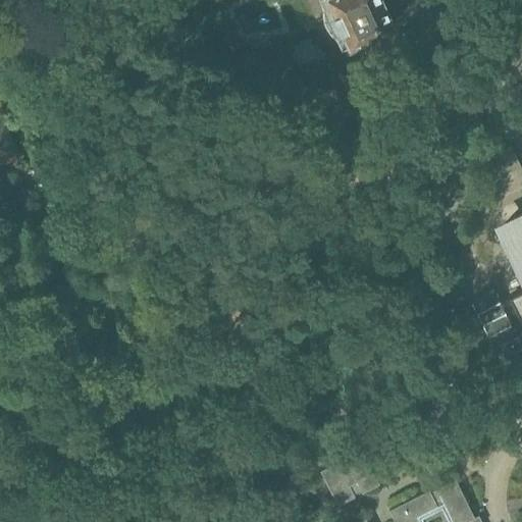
[(327,0),(330,6),(329,7),(329,15),(332,23),(340,30),(341,29),(348,44),(363,37),(365,43),(370,40),(372,45),(386,38),(382,29),(393,23),(382,0),(327,0)]
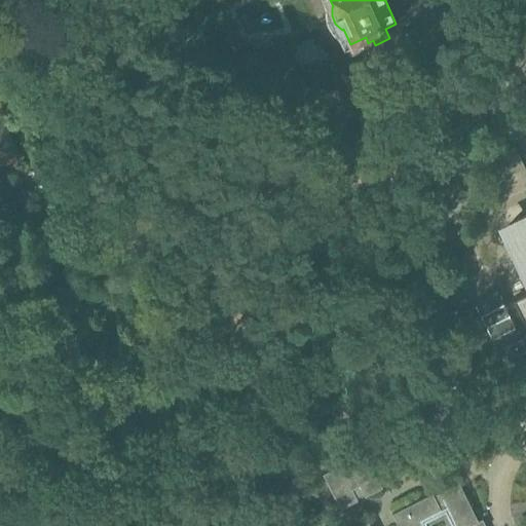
[(345,107),(342,100),(338,89),(329,94),(336,111),(345,107)]
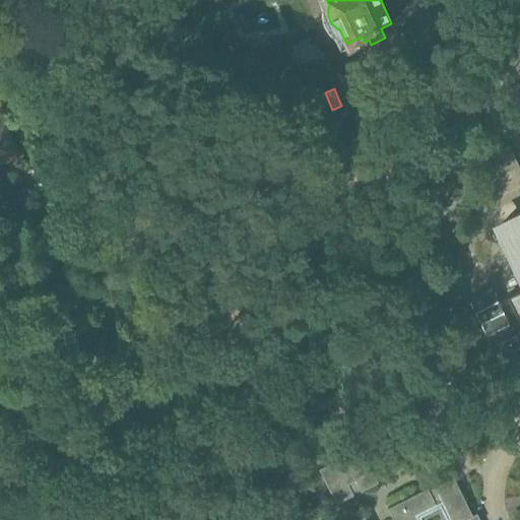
[(2,155),(16,149),(4,119),(0,120),(0,160),(4,159),(2,155)]
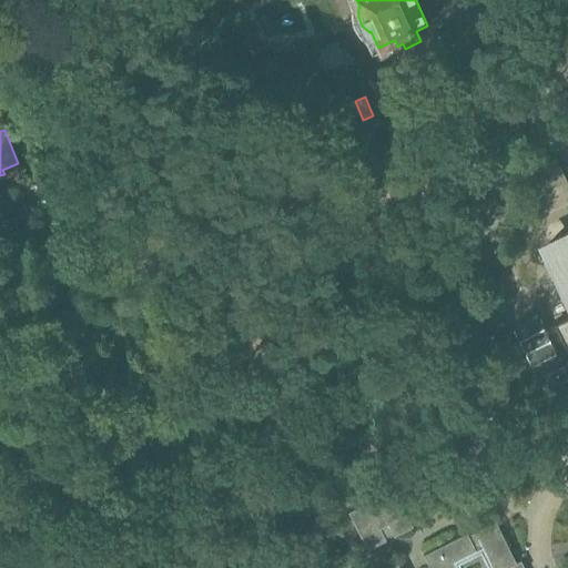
[(0,185),(0,211),(1,216),(2,215),(12,237),(23,233),(13,211),(19,209),(8,183),(0,185)]
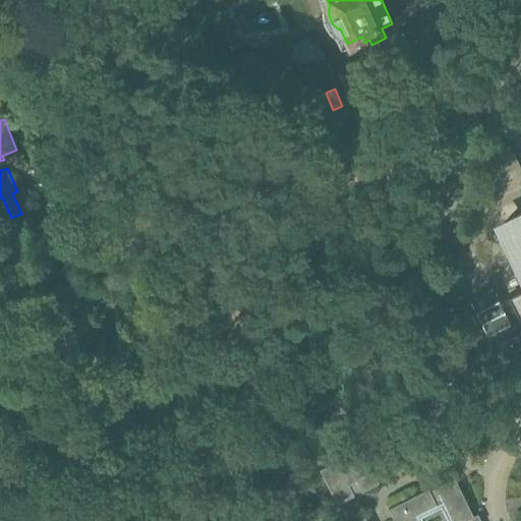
[(520,293),(514,296),(520,311),(520,219),(511,225),(520,247),(520,293)]
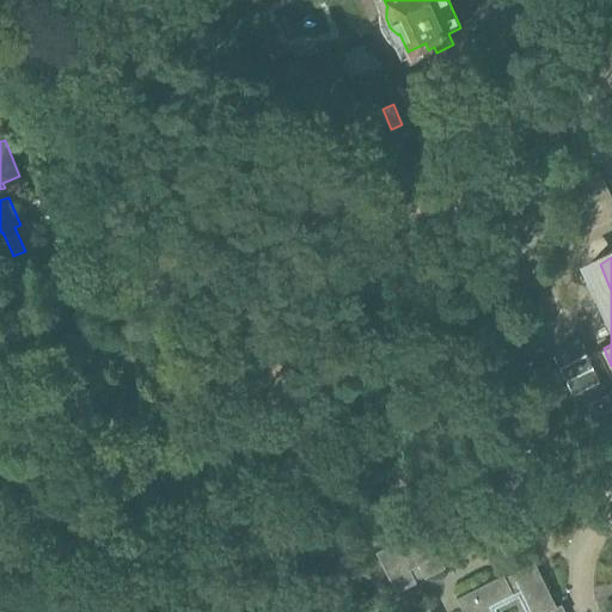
[(593,432),(611,422),(611,389),(606,392),(581,338),(555,352),(555,353),(593,432)]
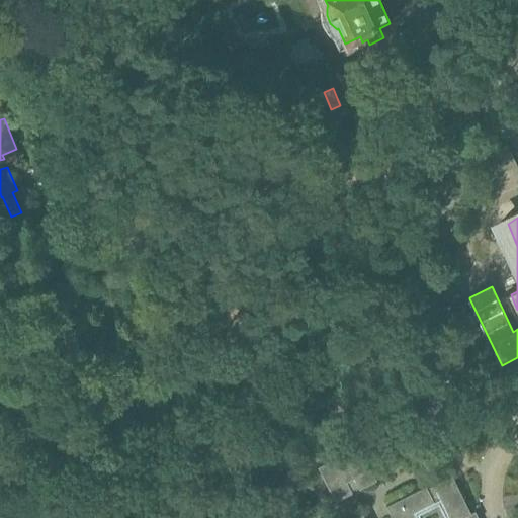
[(490,418),(497,431),(504,428),(498,414),(490,418)]
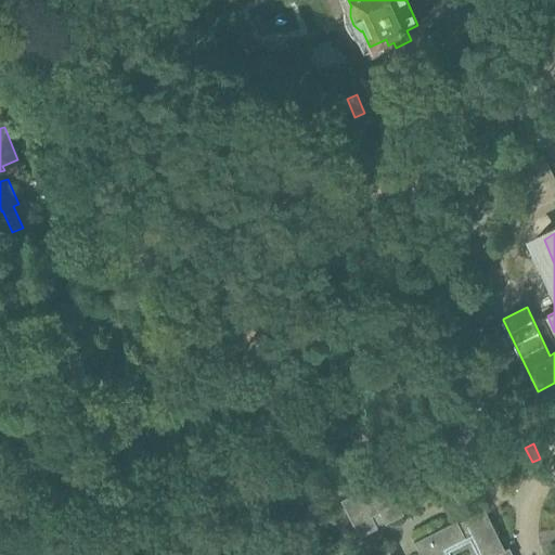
[(518,469),(526,465),(519,450),(512,453),(518,469)]
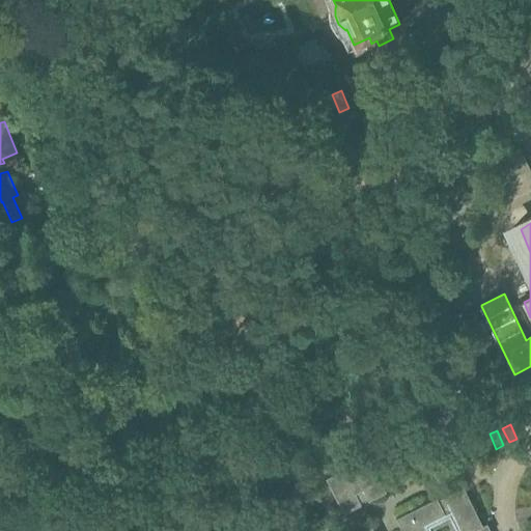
[(326,478),(342,512),(361,503),(359,501),(366,497),(368,500),(386,491),(368,456),(351,466),(352,468),(345,472),(343,469),(326,478)]
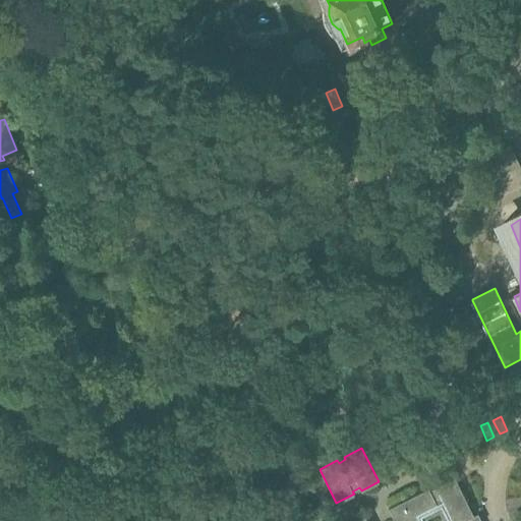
[(475,520),(454,475),(436,483),(437,486),(429,490),(428,487),(388,508),(394,520),(367,520),(365,516),(354,520),(475,520)]
